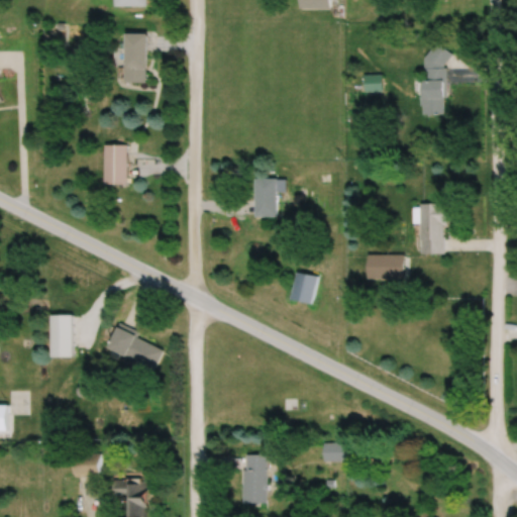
[(329,0),(299,0),(299,9),(330,9),(329,0)]
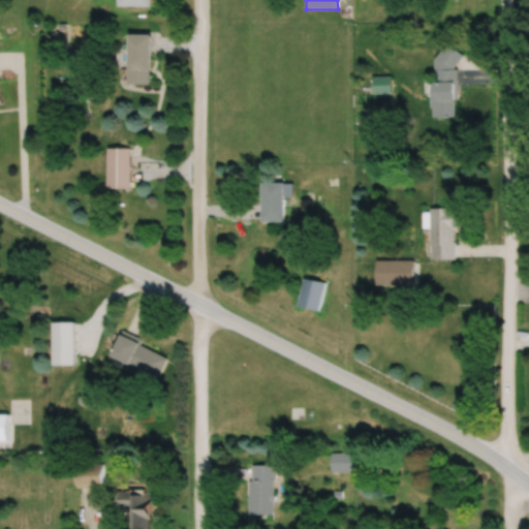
[(151,35),(129,35),(129,86),(151,86),(151,35)]
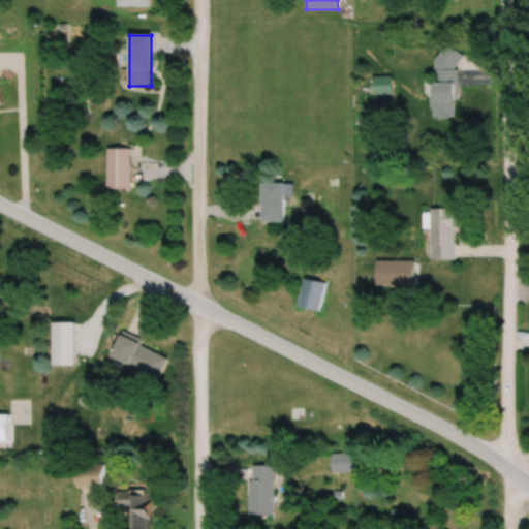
[(456,118),(457,49),(435,48),(434,118),(456,118)]
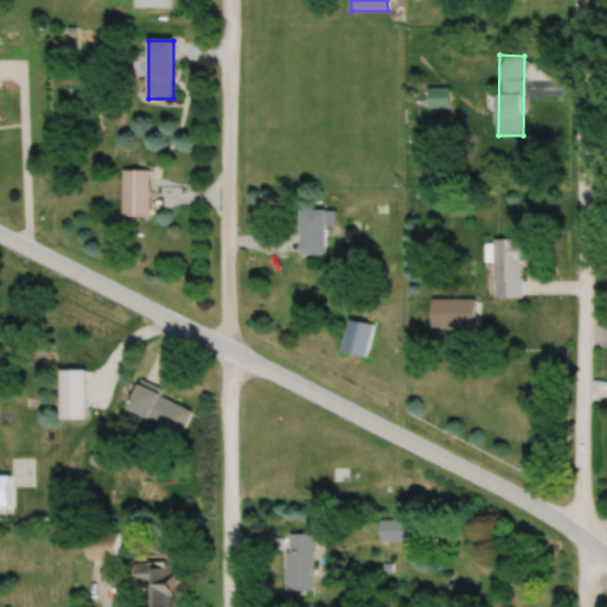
[(427,107),(448,107),(448,88),(427,88),(427,107)]
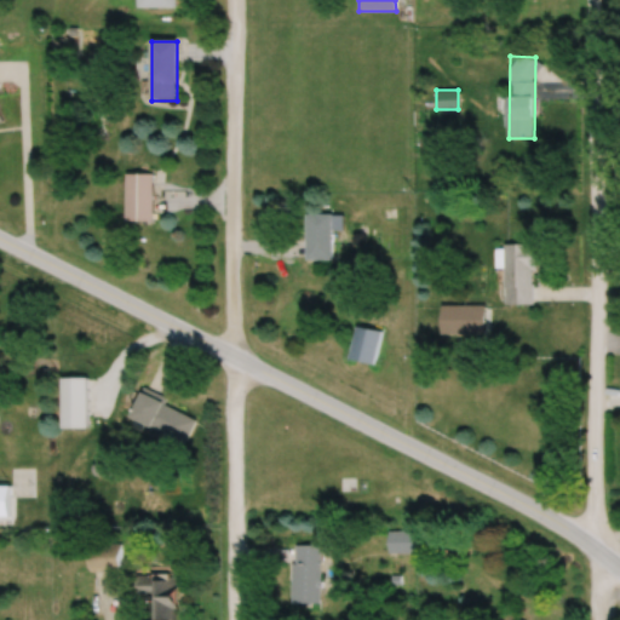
[(151,173),(125,173),(125,220),(151,220),(151,173)]
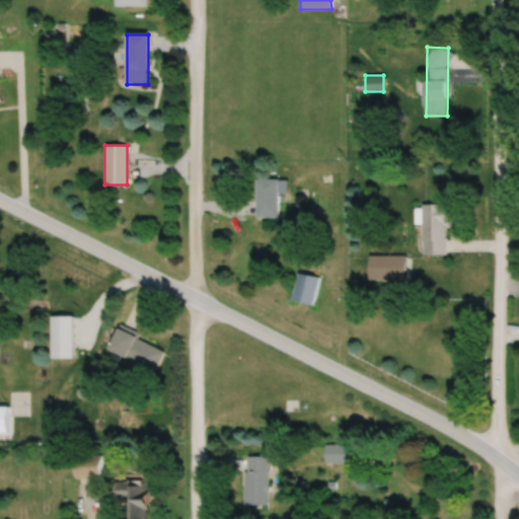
[(256,217),(278,217),(278,192),(286,192),(286,178),(256,178),(256,217)]
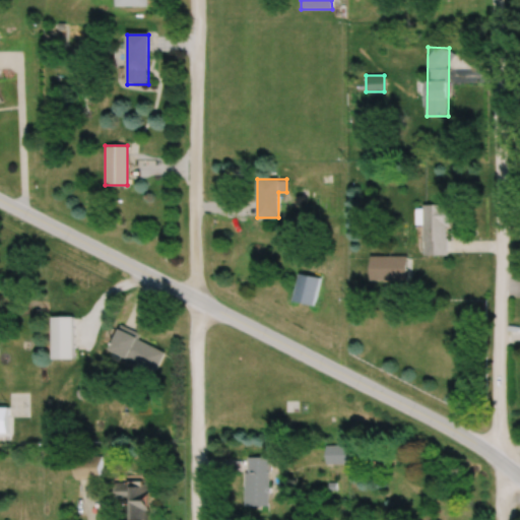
[(421,254),(448,254),(448,205),(423,204),(421,254)]
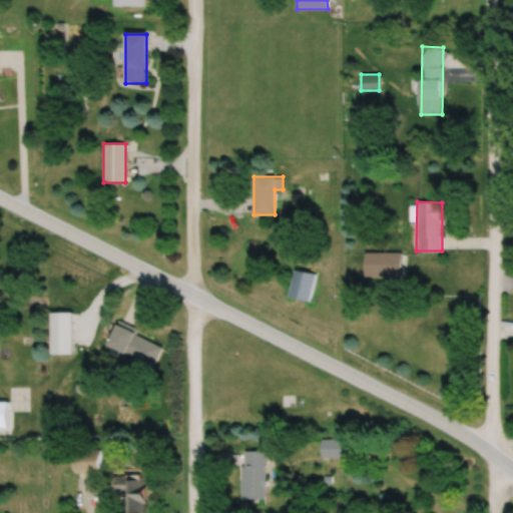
[(400,252),(365,252),(365,277),(400,277),(400,252)]
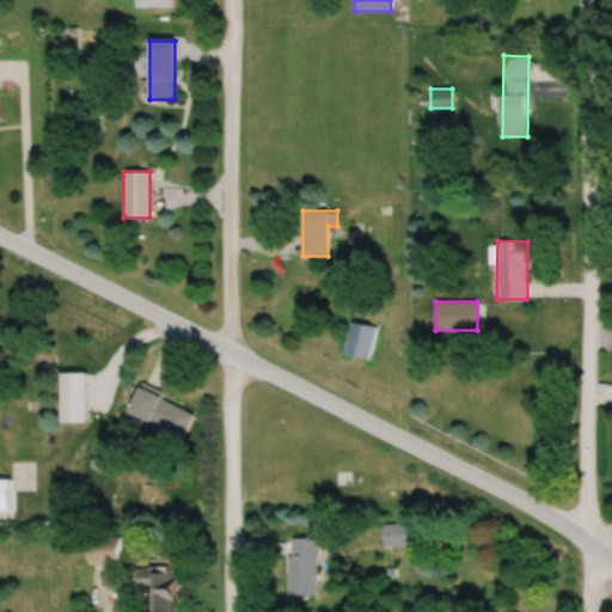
[(375,328),(350,322),(344,355),(369,360),(375,328)]
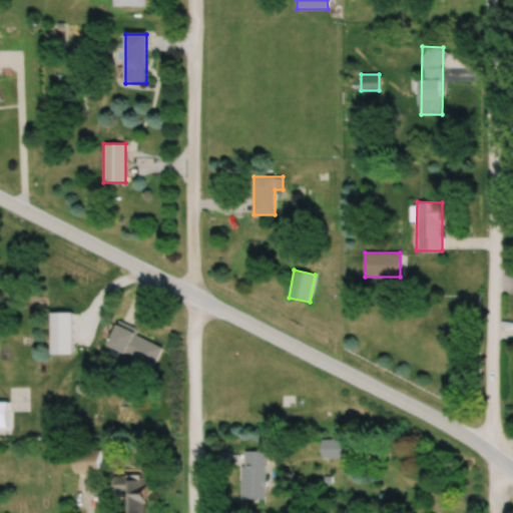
[(51,355),(72,355),(72,313),(51,313),(51,355)]
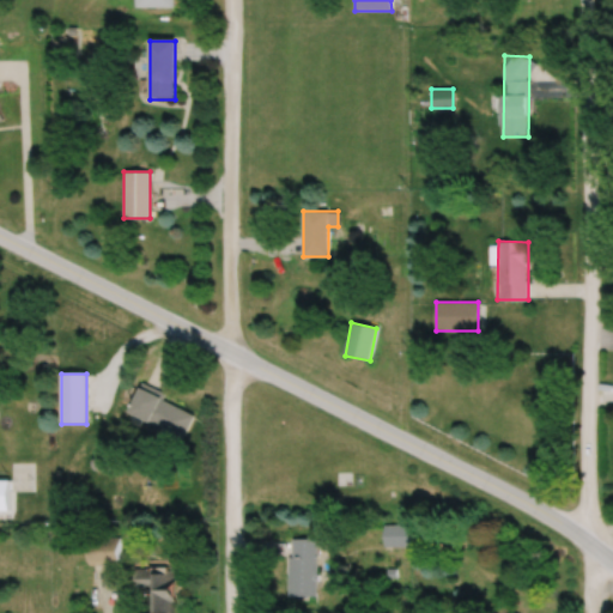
[(176,405),(161,400),(164,392),(143,383),(131,416),(167,429),(176,405)]
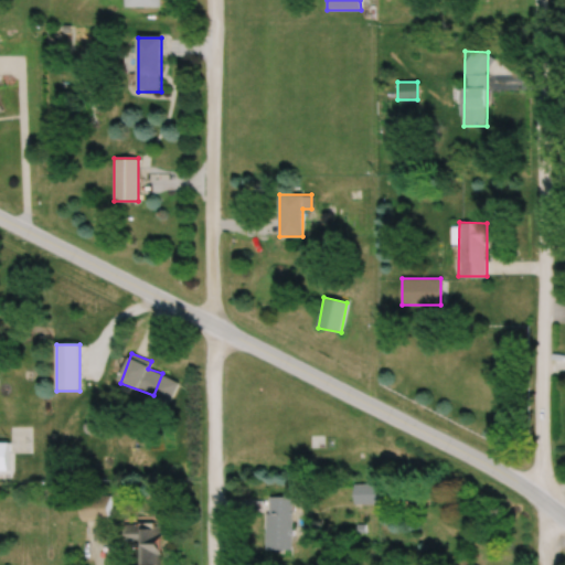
[(0,470),(10,470),(10,443),(0,441),(0,470)]
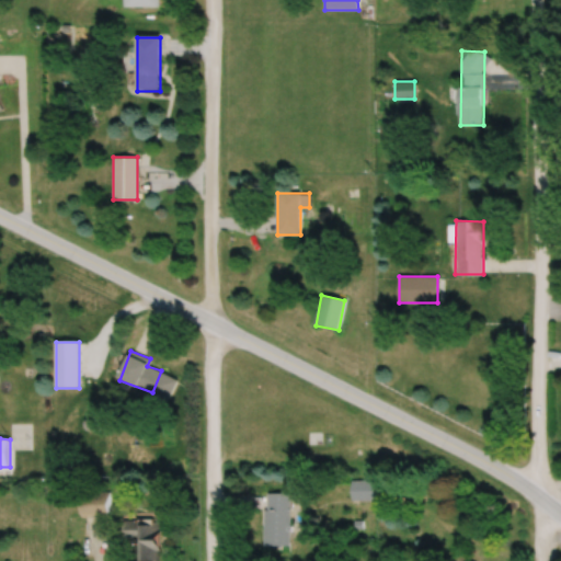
[(375,499),(375,479),(351,479),(351,499),(375,499)]
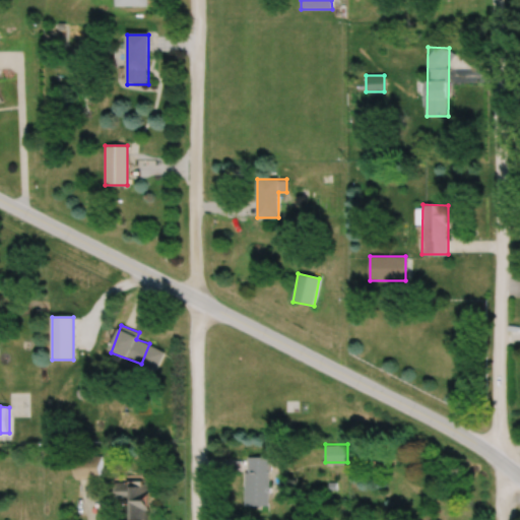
[(268,456),(245,456),(245,505),(268,505),(268,456)]
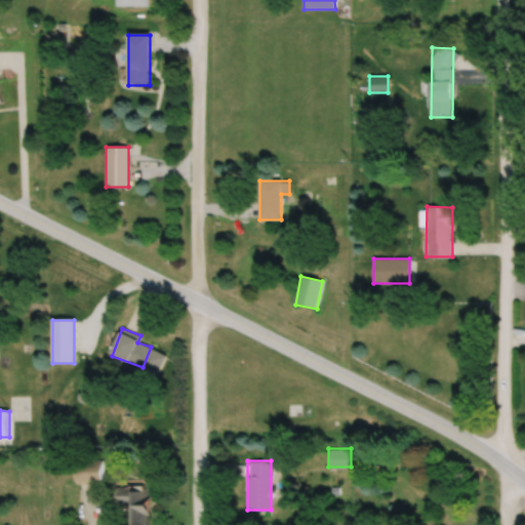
[(125,506),(124,524),(147,524),(148,486),(116,485),(116,506),(125,506)]
